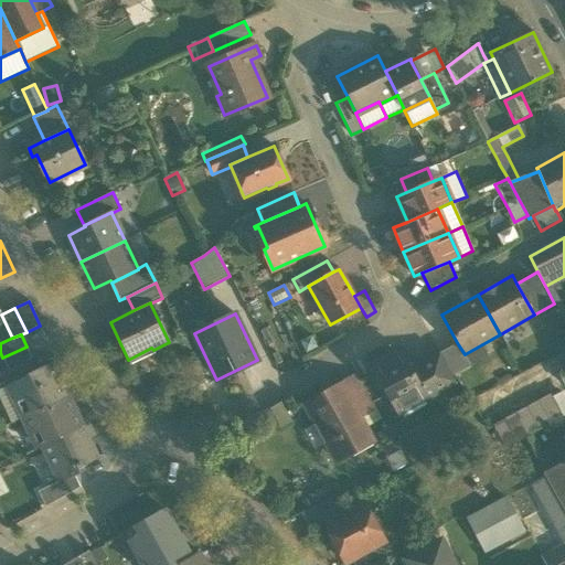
[(441,353),(452,374),(469,364),(465,354),(458,344),(441,353)]
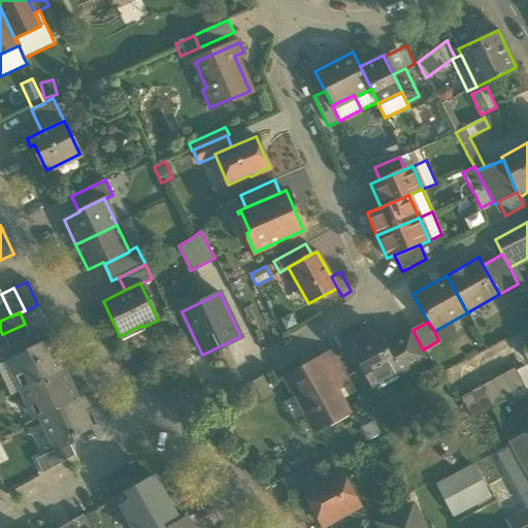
[(434,331),(438,340),(456,331),(451,322),(434,331)]
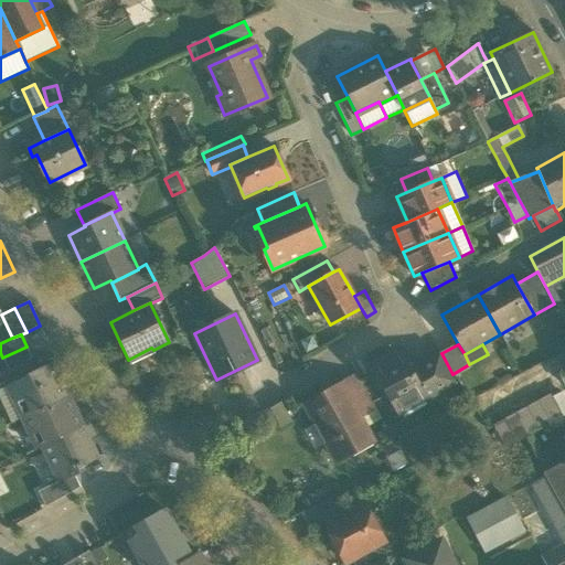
[(2,358),(8,370),(25,362),(32,359),(27,347),(2,358)]
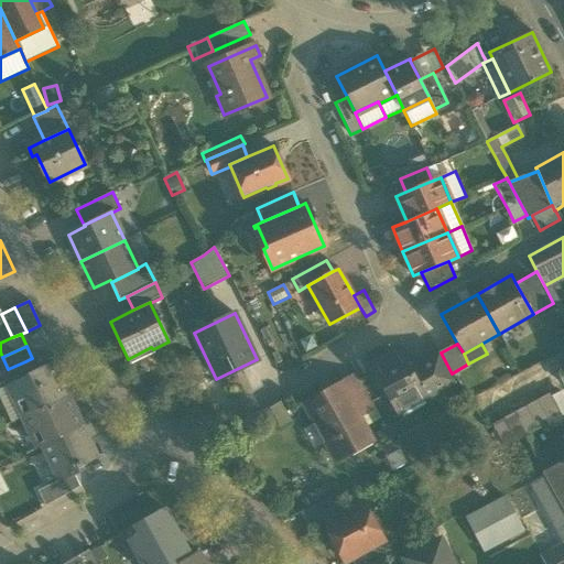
[(151,347),(128,359),(129,360),(153,349),(151,347)]
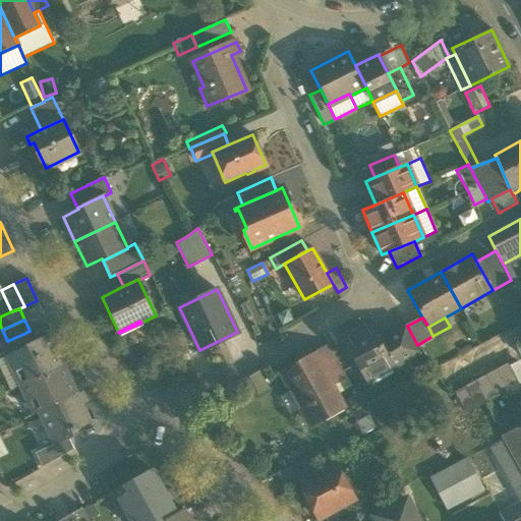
[(354,358),(363,375),(388,361),(390,360),(379,341),(369,324),(343,338),(348,347),(346,352),(349,356),(354,358)]
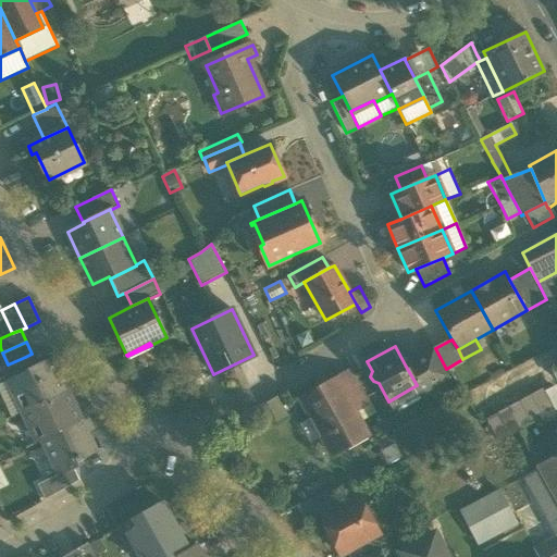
[(418,393),(419,394),(449,378),(433,349),(405,364),(417,385),(415,386),(418,393)]
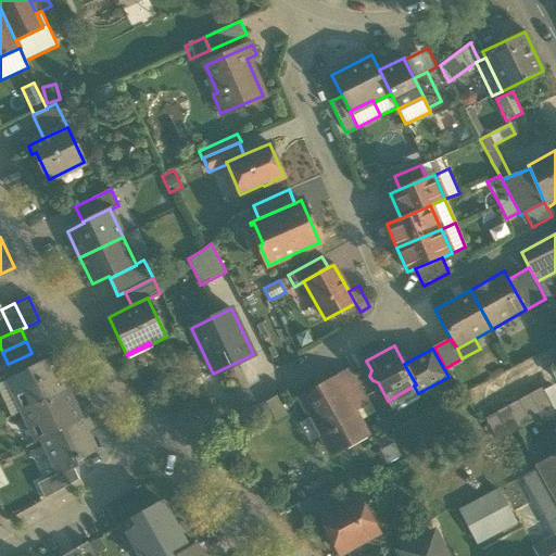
[(32,368),(25,356),(8,364),(0,367),(0,384),(9,381),(8,380),(32,368)]
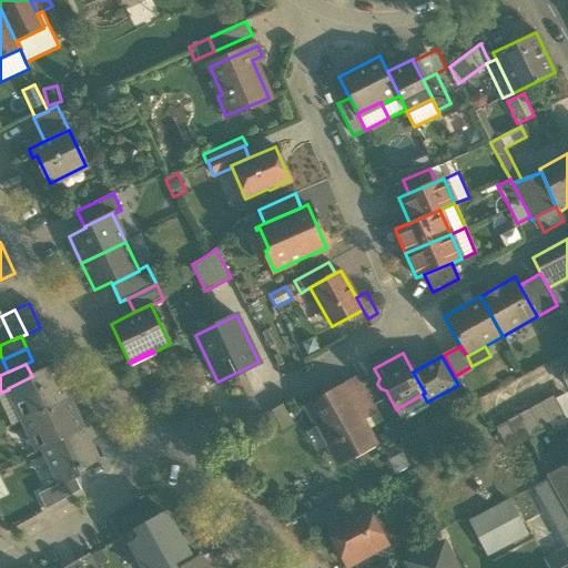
[(9,389),(23,419),(67,398),(52,367),(32,376),(8,388),(9,389)]
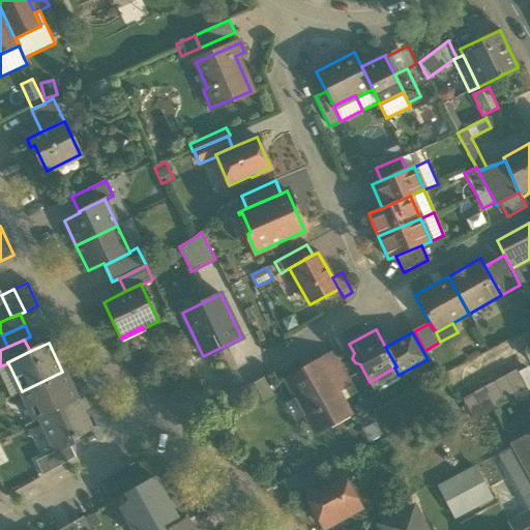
[(294,398),(303,415),(308,413),(290,381),(321,363),(343,402),(358,392),(333,350),(283,378),(294,398)]
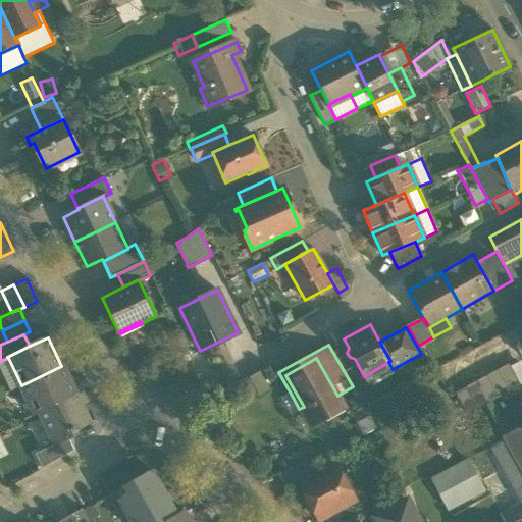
[(0,369),(10,390),(21,385),(8,358),(0,361),(0,369)]
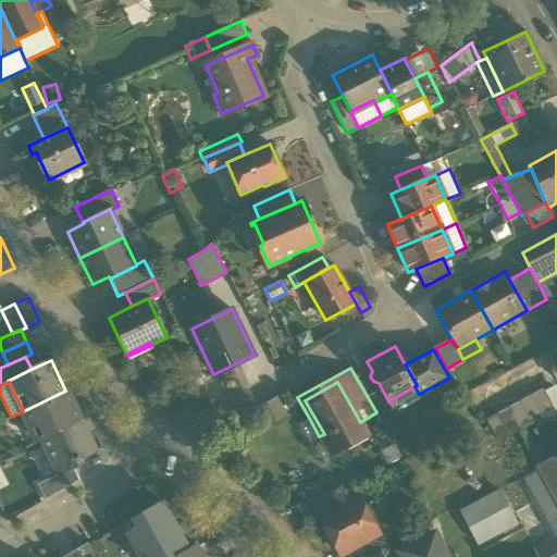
[(320,437),(329,453),(366,431),(360,422),(337,382),(305,400),(324,434),(319,436),(320,437)]
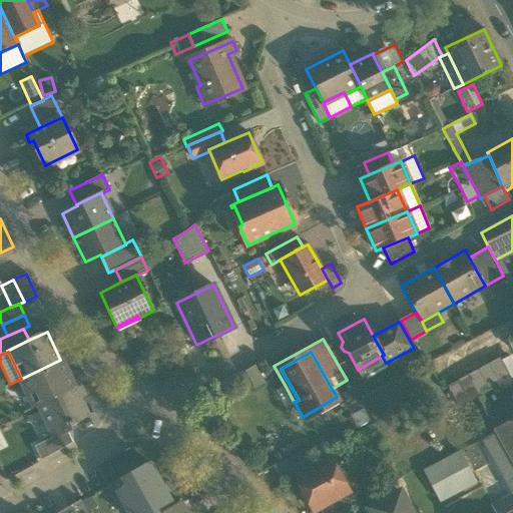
[(500,360),(510,379),(512,377),(512,356),(512,354),(500,360)]
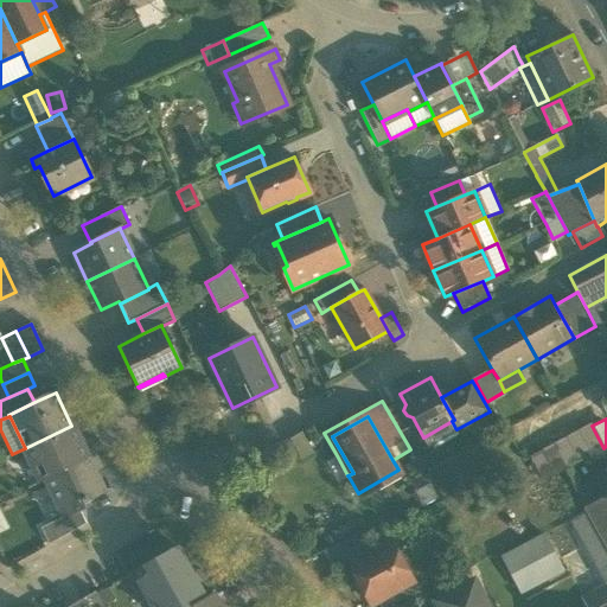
[(452,421),(423,438),(427,443),(455,428),(452,421)]
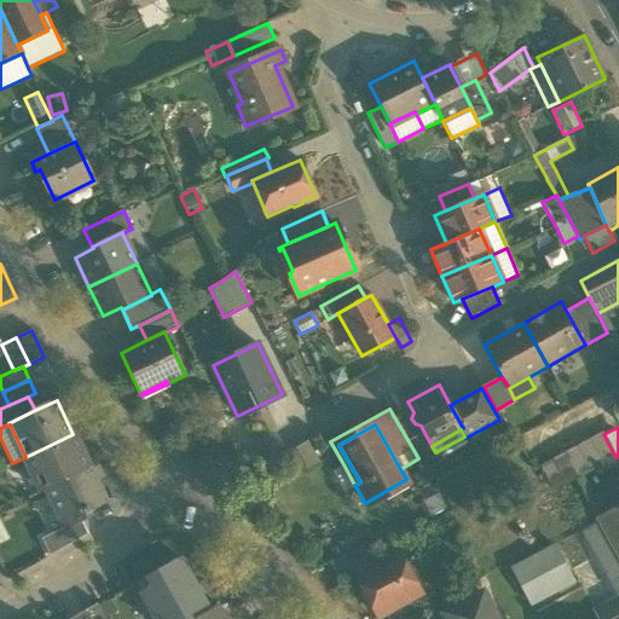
[(538,466),(553,491),(577,478),(615,457),(603,434),(602,432),(538,466)]
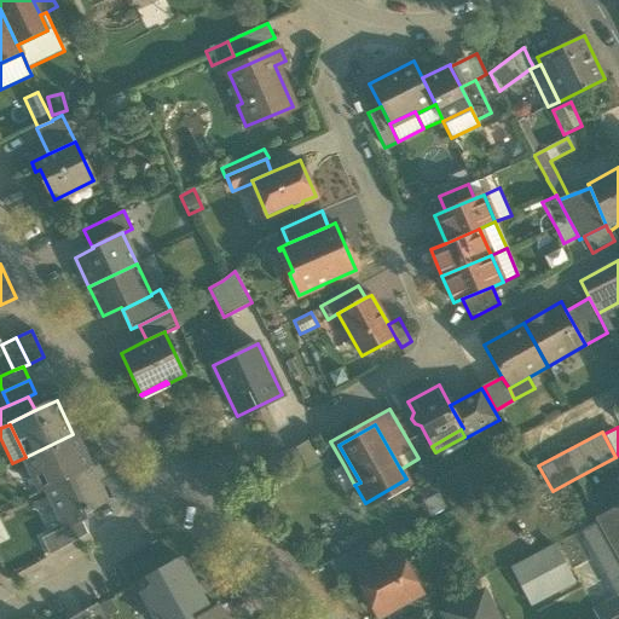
[(39,474),(46,490),(90,468),(73,434),(25,457),(34,475),(39,474)]
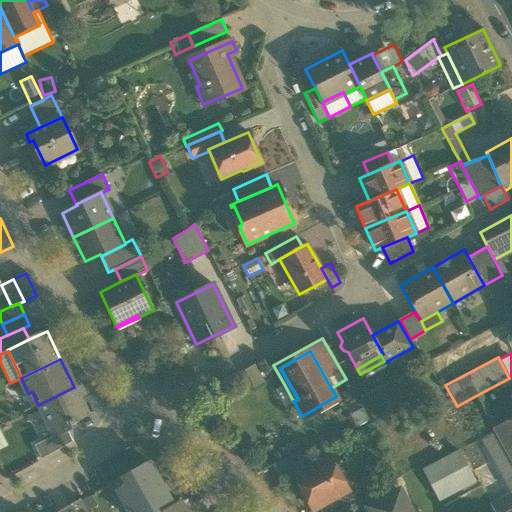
[(244,370),(255,388),(265,383),(255,364),(244,370)]
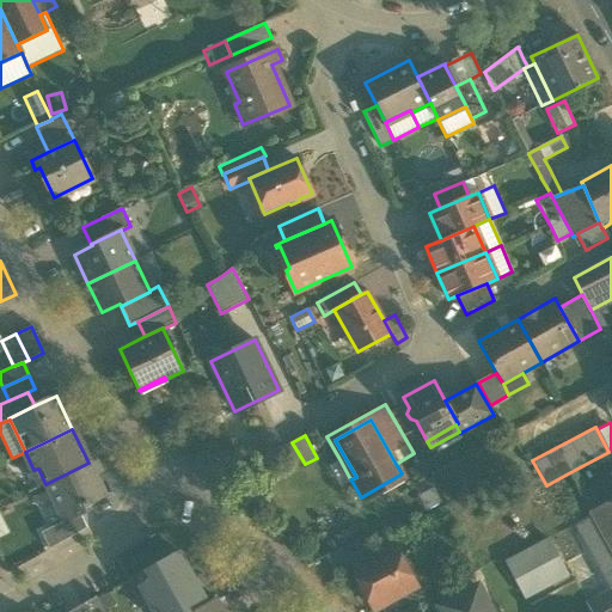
[(350,479),(340,459),(326,466),(340,488),(352,481),(350,479)]
